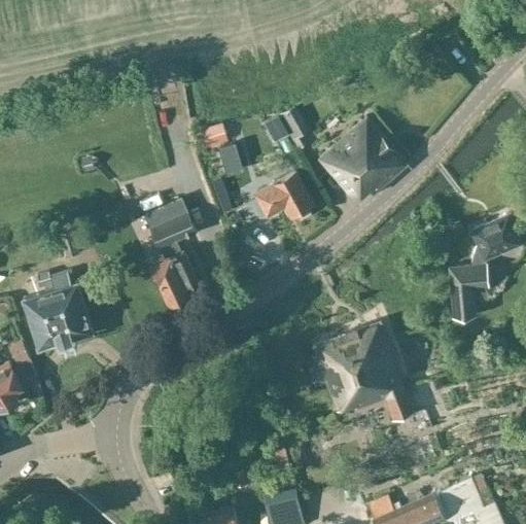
[(366,117),(357,126),(319,160),(356,202),(369,190),(373,196),(407,165),(366,117)]
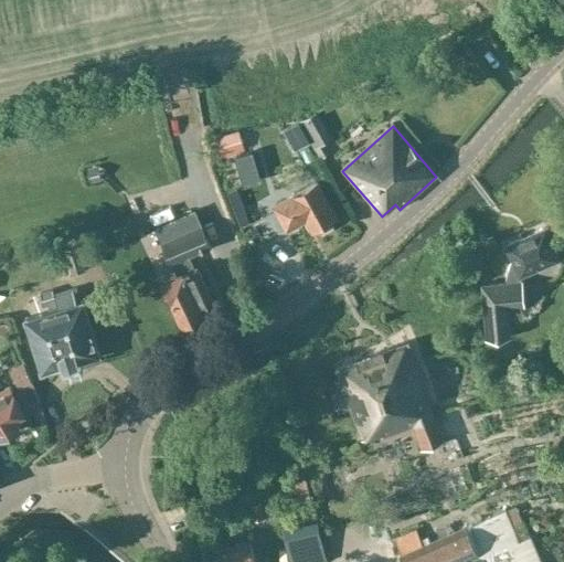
[(235,160),(244,188),(259,183),(252,156),(235,160)]
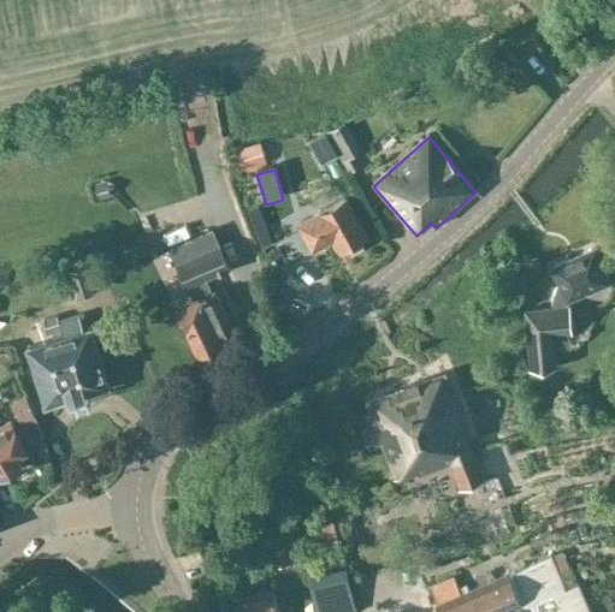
[(333,241),(341,254),(366,241),(346,203),(299,229),(312,253),(333,241)]
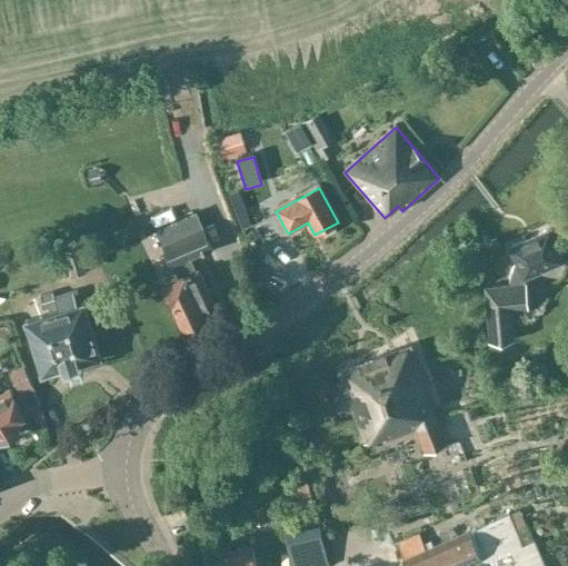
[(202,230),(198,232),(192,219),(160,235),(166,247),(162,248),(172,268),(178,280),(165,287),(172,305),(173,305),(182,325),(187,326),(200,320),(201,316),(201,315),(215,309),(198,271),(196,272),(190,260),(211,251),(202,230)]
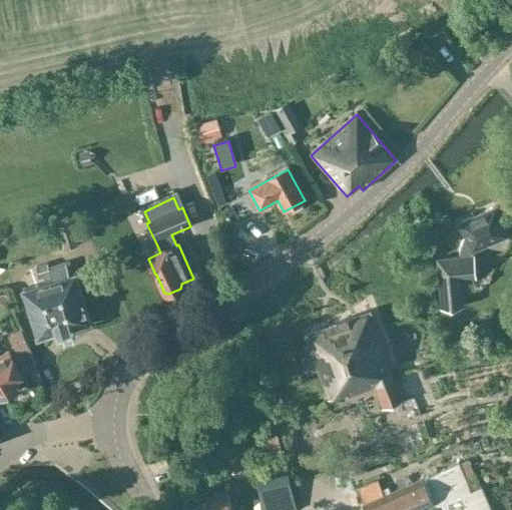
[(127,207),(116,211),(121,228),(133,224),(127,207)]
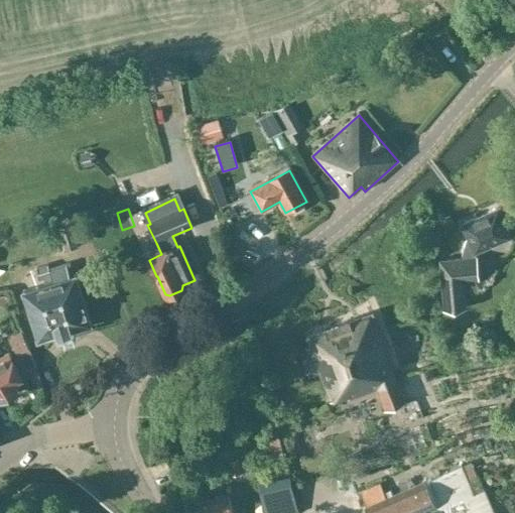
[(466,310),(464,283),(479,282),(477,260),(475,255),(511,240),(498,211),(461,227),(467,240),(463,251),(462,261),(439,263),(443,312),(466,310)]
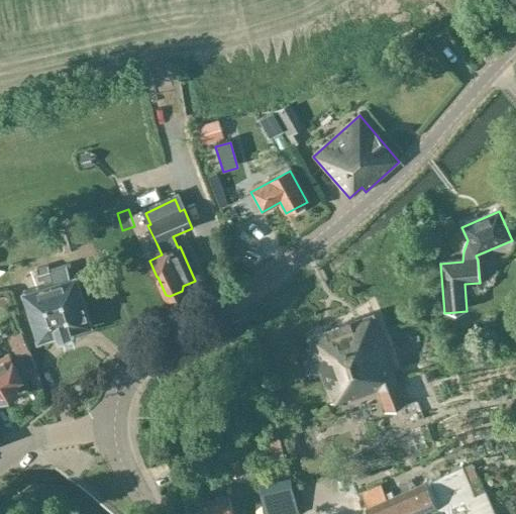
[(59,240),(64,254),(78,249),(73,235),(59,240)]
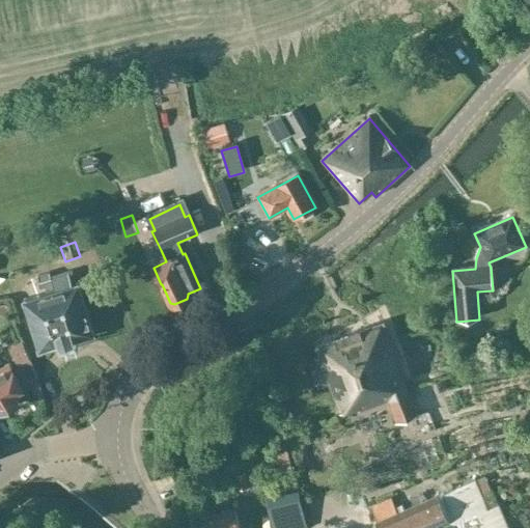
[(39,289),(46,288),(47,295),(23,302),(38,353),(59,346),(60,349),(74,344),(73,342),(93,336),(78,285),(72,287),(67,275),(51,280),(49,275),(37,279),(38,283),(39,289)]
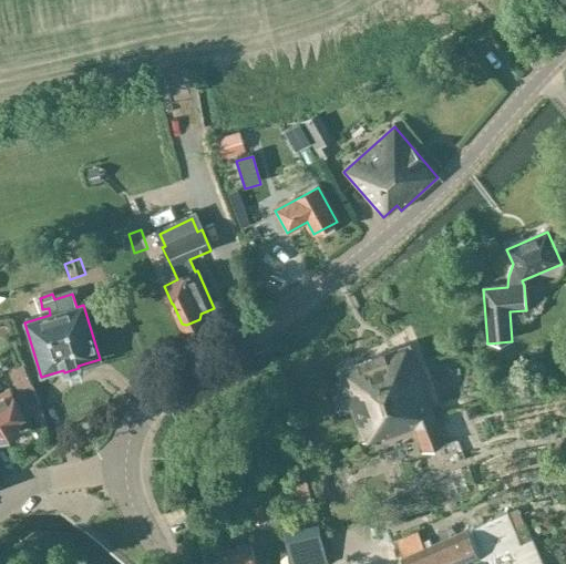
[(423,453),(431,451),(444,445),(435,421),(409,346),(337,372),(363,444),(382,437),(383,440),(414,429),(423,453)]
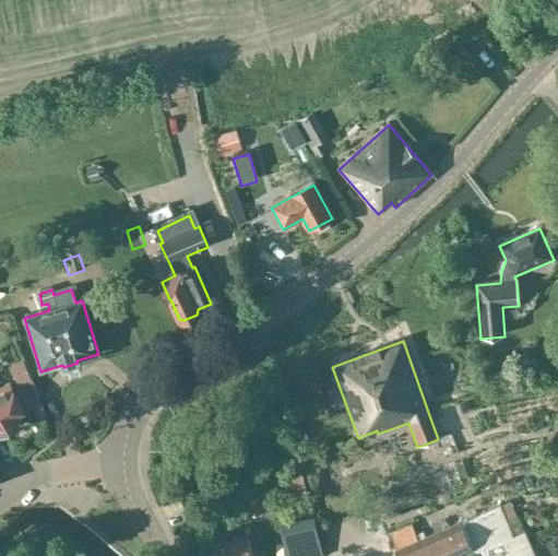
[(19,387),(18,388),(20,392),(32,385),(23,363),(10,371),(19,387)]
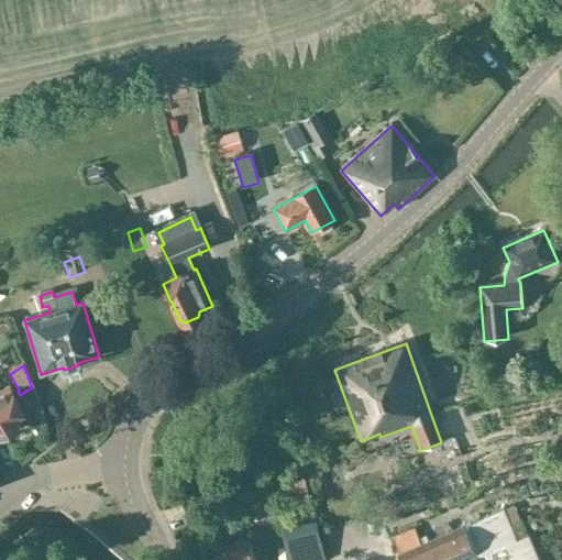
[(0,436),(1,438),(19,428),(14,420),(24,415),(9,388),(0,393),(0,436)]
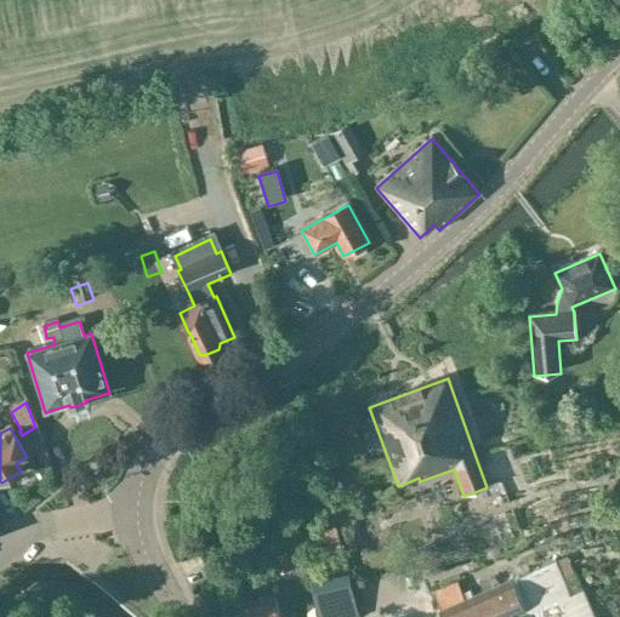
[(271,558),(274,576),(290,573),(286,555),(271,558)]
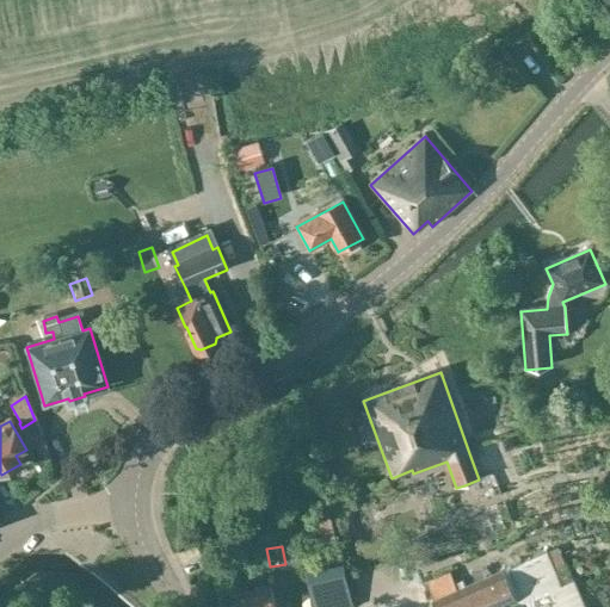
[(584,606),(573,582),(561,588),(546,555),(433,604),(435,606),(584,606)]
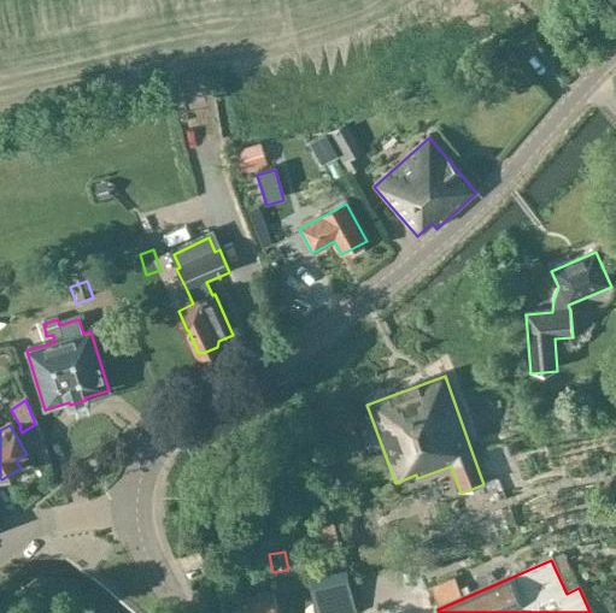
[(346,571),(309,579),(316,612),(356,612),(346,571)]
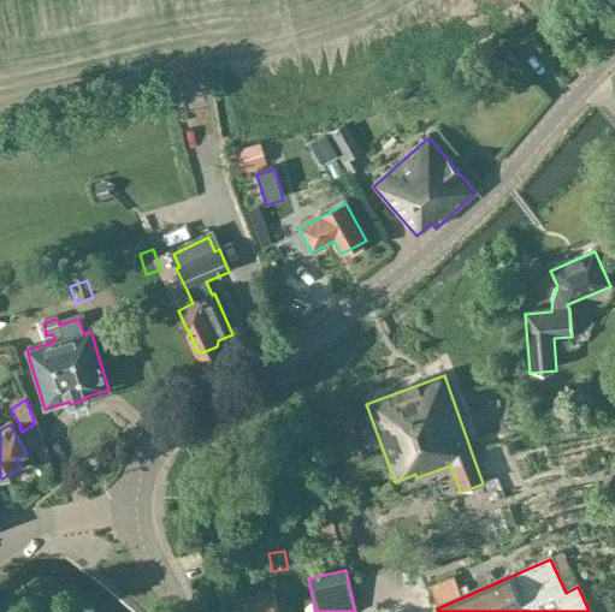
[(273,593),(220,605),(222,611),(278,611),(273,593)]
